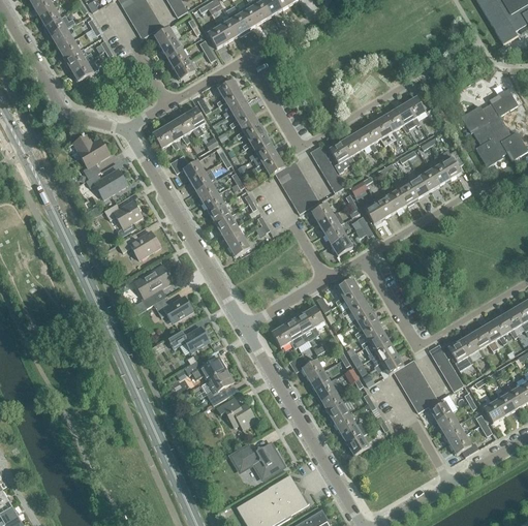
[(39,0),(32,5),(38,16),(53,7),(49,0),(39,0)]
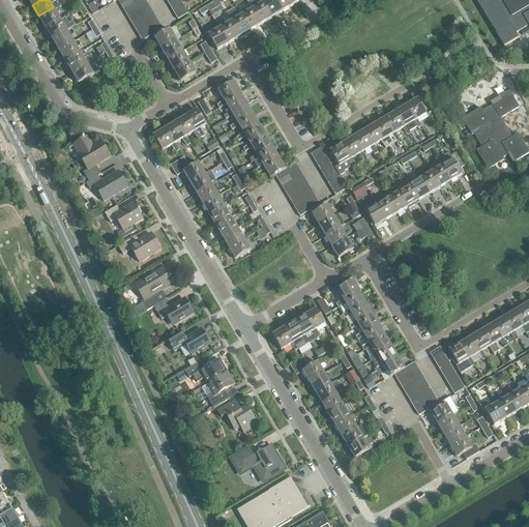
[(86,3),(91,12),(97,8),(92,0),(86,3)]
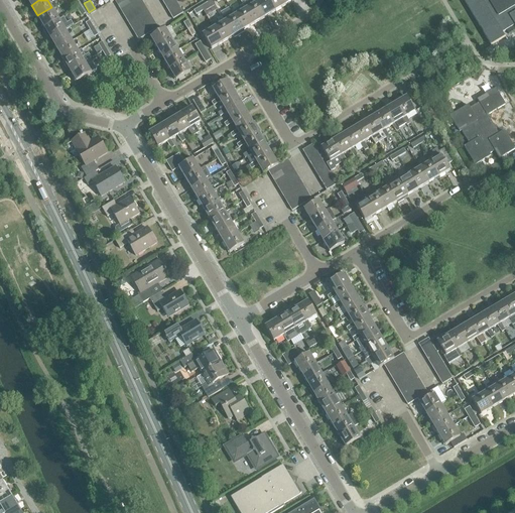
[(142,0),(132,6),(135,11),(145,5),(142,0)]
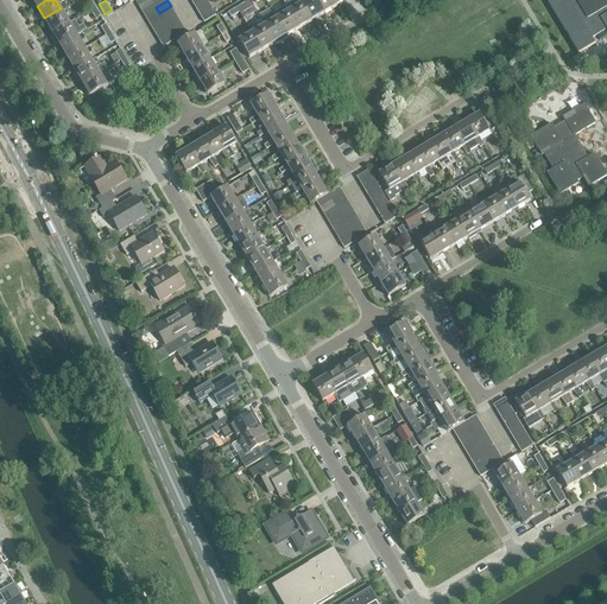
[(196,7),(198,13),(210,6),(207,0),(196,7)]
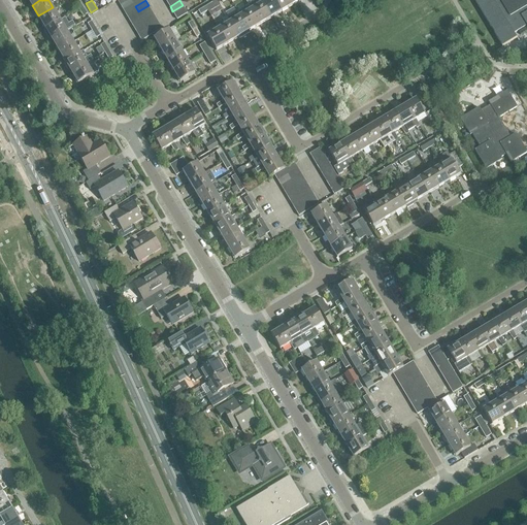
[(269,15),(261,0),(251,0),(248,2),(250,7),(259,22),(269,15)]
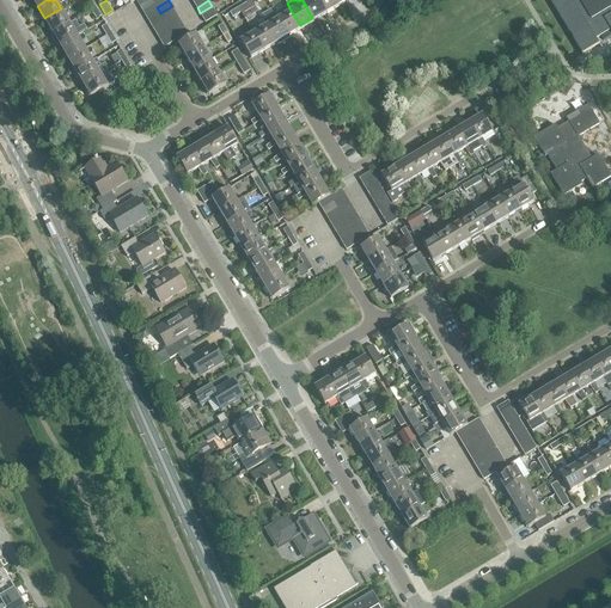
[(303,0),(312,18),(325,10),(318,0),(303,0)]
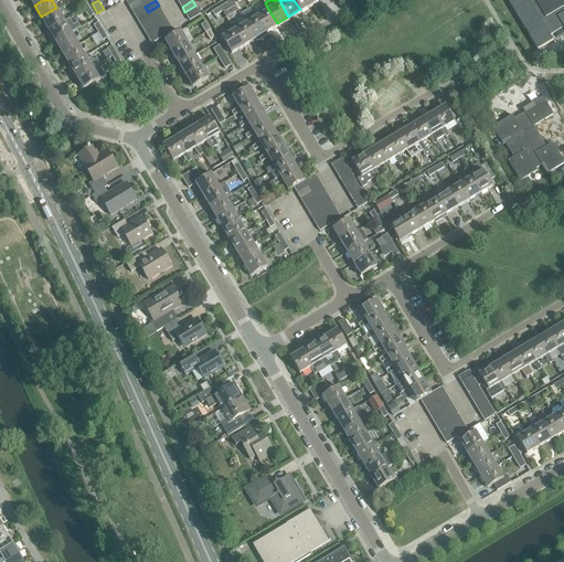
[(294,0),(300,9),(311,2),(310,0),(294,0)]
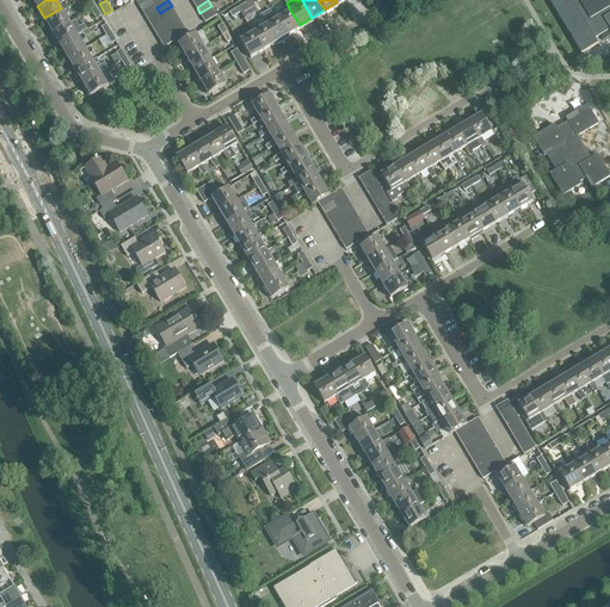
[(579,50),(580,50),(597,41),(597,39),(596,39),(593,36),(608,26),(609,29),(609,0),(549,0),(579,50)]
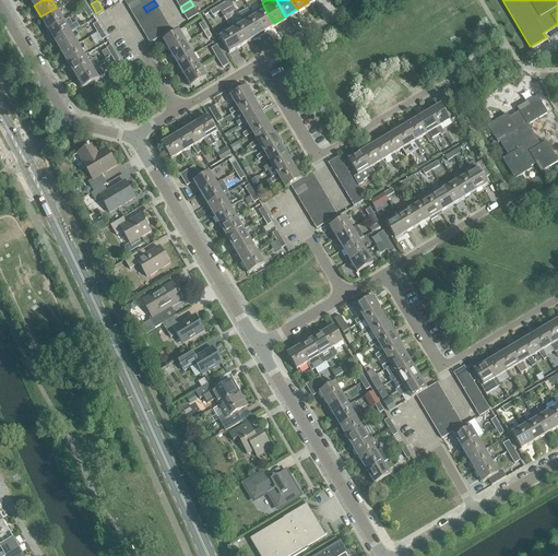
[(141,2),(130,8),(133,13),(143,7),(141,2)]
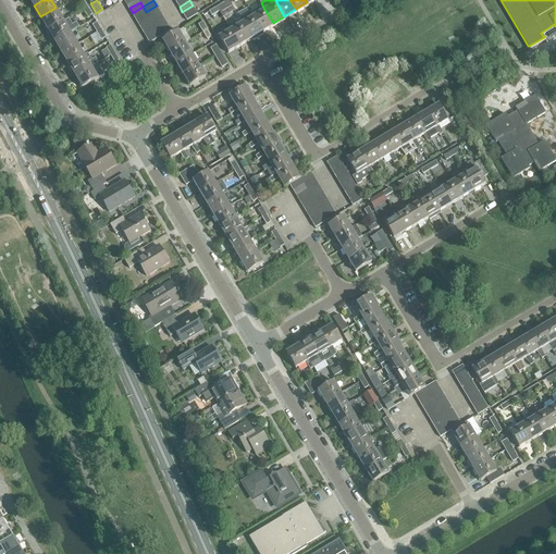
[(160,11),(157,5),(146,12),(149,17),(160,11)]
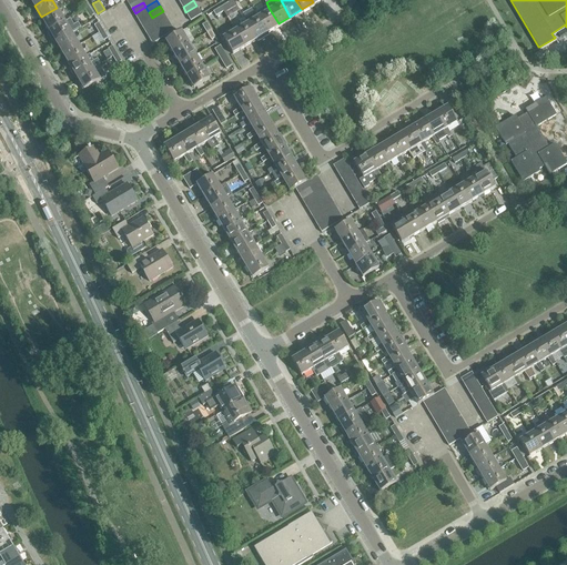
[(190,18),(201,11),(196,6),(185,12),(190,18)]
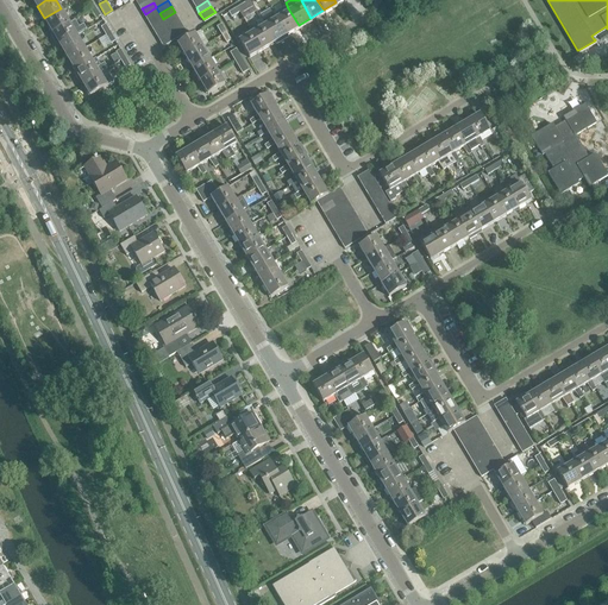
[(148,20),(160,13),(156,7),(145,14),(148,20)]
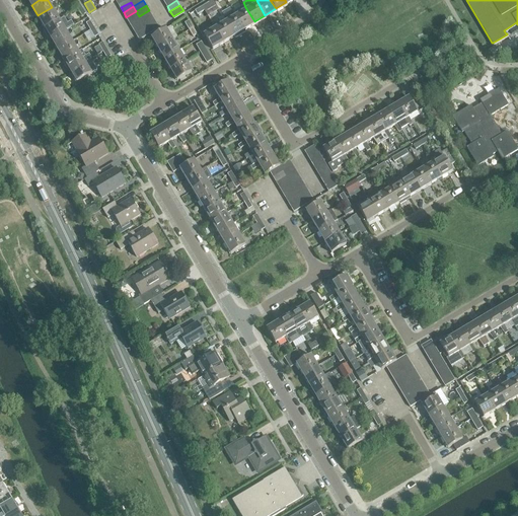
[(59,17),(52,7),(38,15),(44,26),(59,17)]
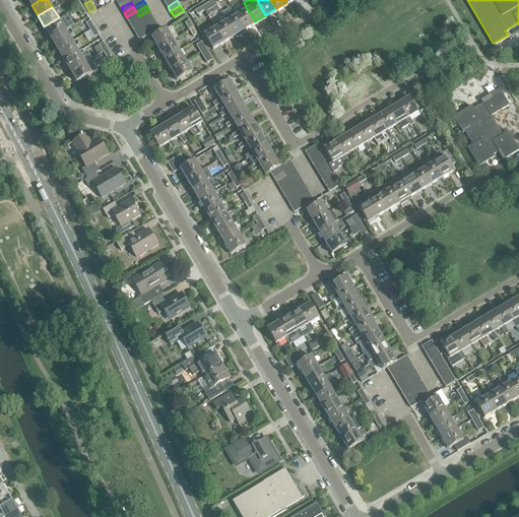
[(236,13),(244,27),(255,21),(246,7),(236,13)]
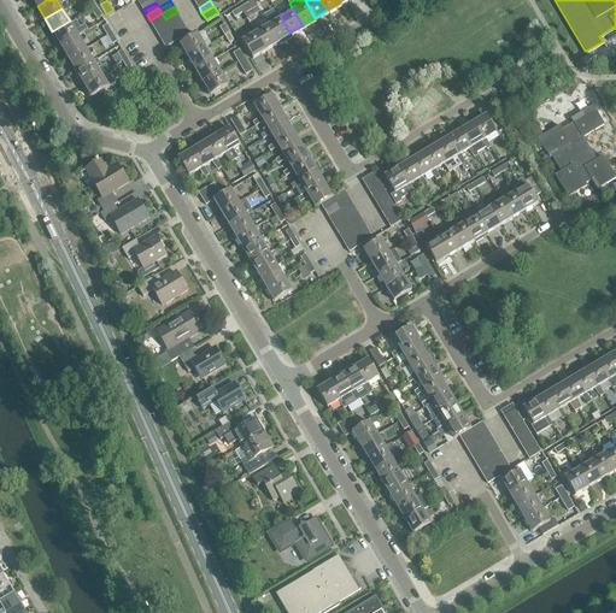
[(165,19),(169,25),(181,18),(177,12),(165,19)]
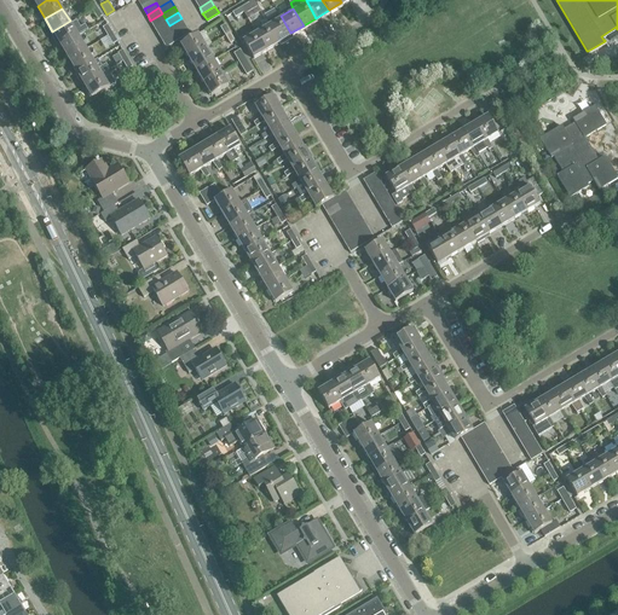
[(154,27),(166,19),(162,13),(150,21),(154,27)]
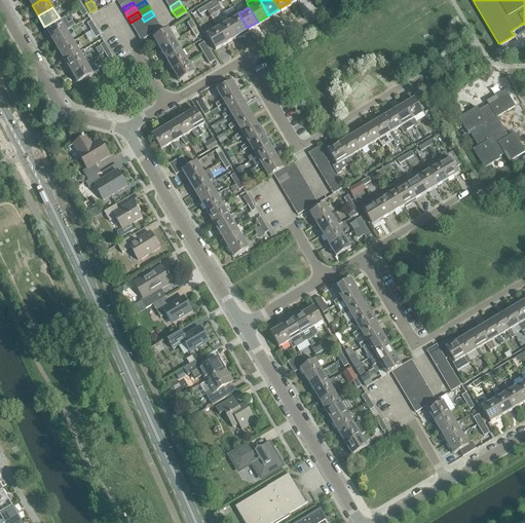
[(227,20),(236,34),(247,28),(238,13),(227,20)]
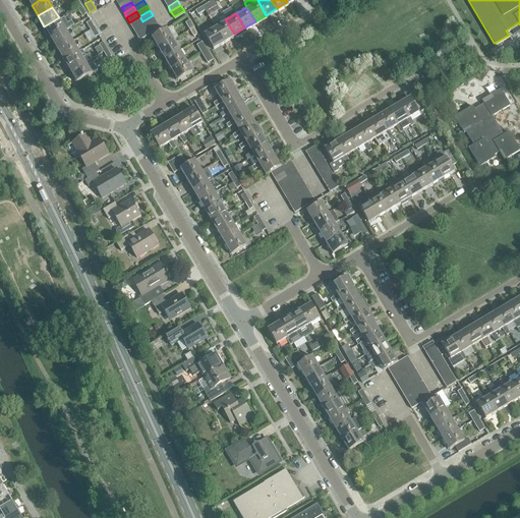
[(59,17),(44,26),(42,27),(46,34),(48,33),(51,37),(65,29),(73,23),(70,18),(66,20),(63,14),(59,17)]
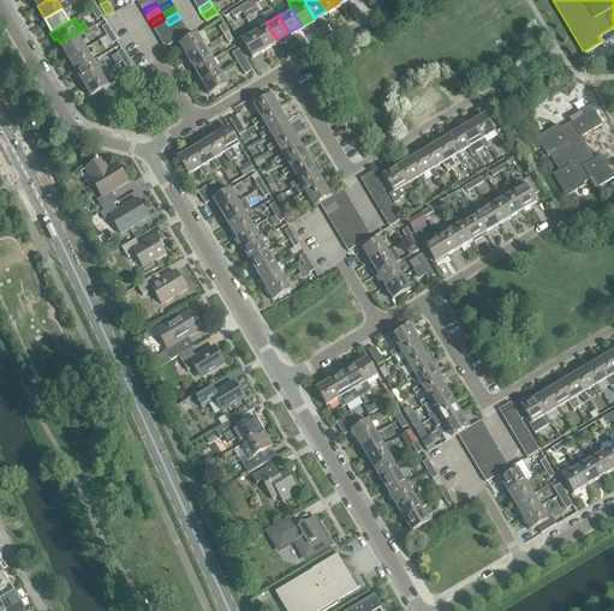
[(172,31),(184,24),(180,18),(168,25),(172,31)]
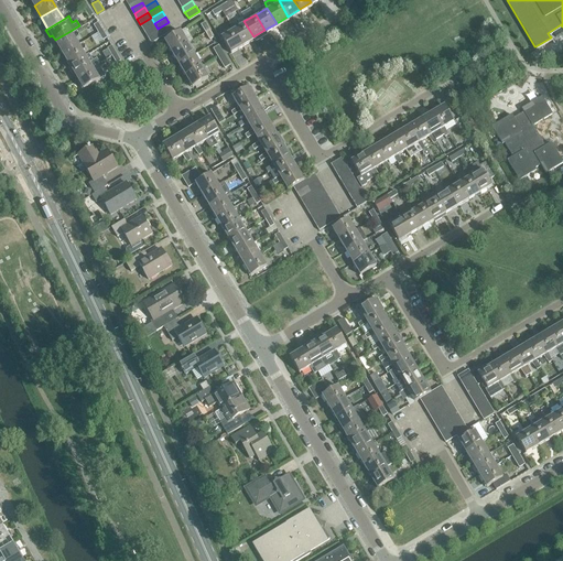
[(143,30),(154,23),(151,18),(140,24),(143,30)]
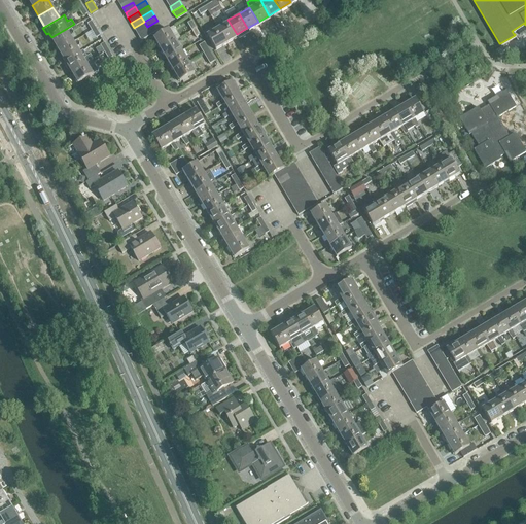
[(217,26),(225,41),(237,34),(228,20),(217,26)]
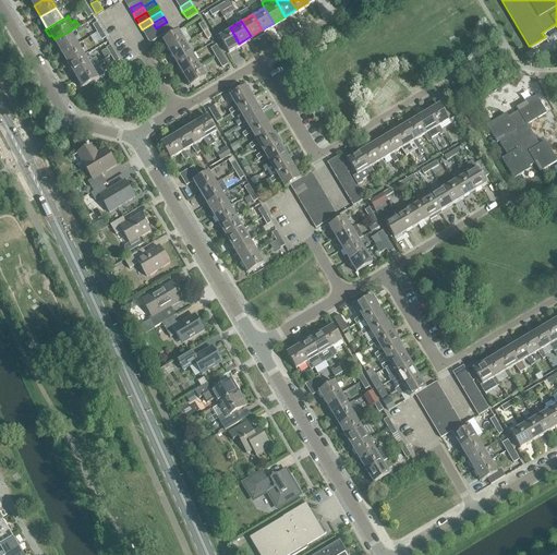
[(156,28),(159,34),(170,27),(167,22),(156,28)]
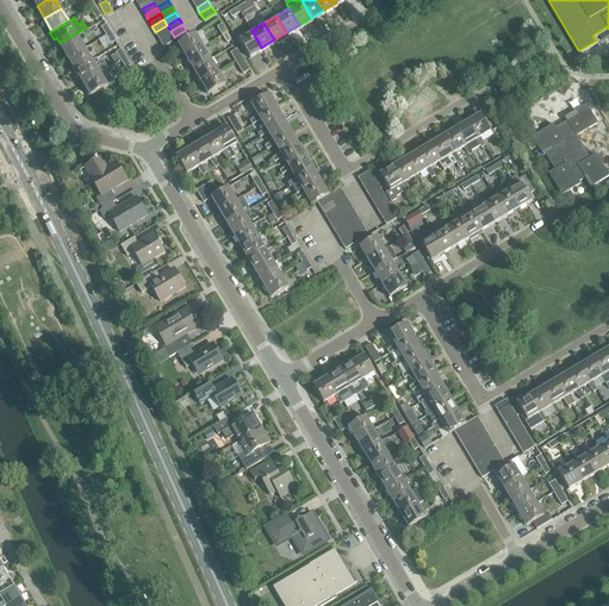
[(171,31),(167,25),(155,32),(159,38),(171,31)]
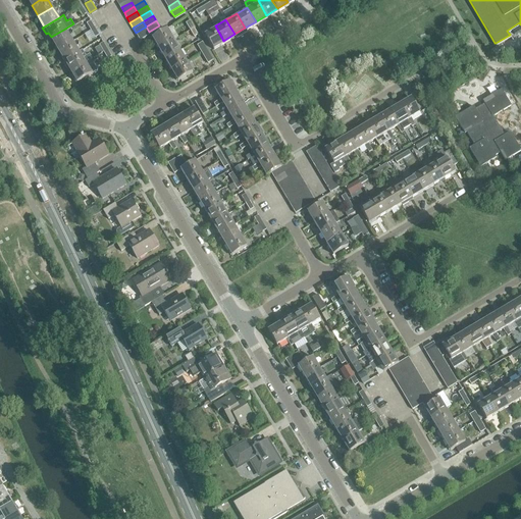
[(170,23),(151,35),(158,46),(172,38),(172,37),(177,34),(170,23)]
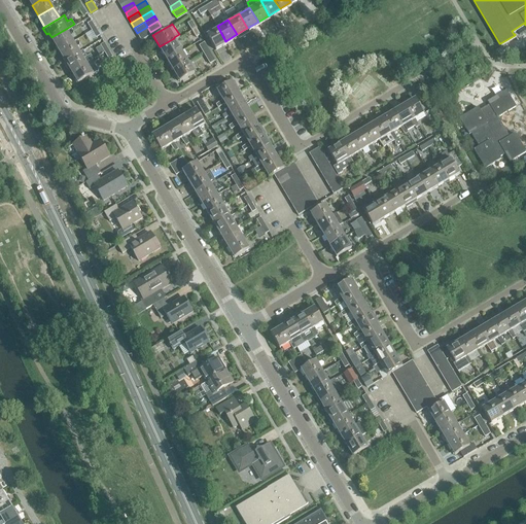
[(206,33),(215,47),(225,41),(217,26),(206,33)]
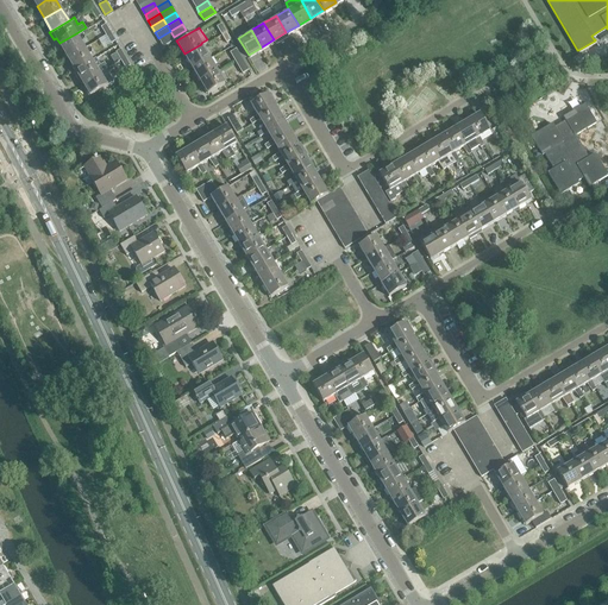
[(174,37),(170,31),(158,38),(162,44),(174,37)]
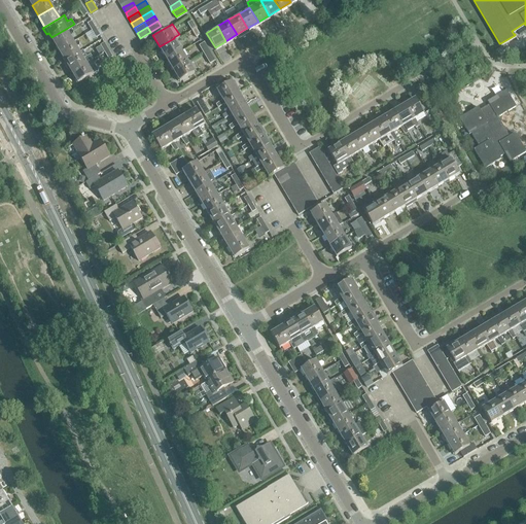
[(72,39),(66,29),(51,37),(58,48),(72,39)]
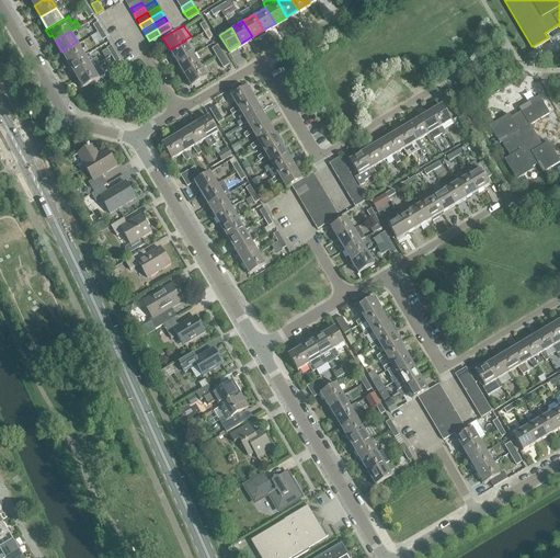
[(192,52),(185,41),(170,49),(176,61),(192,52)]
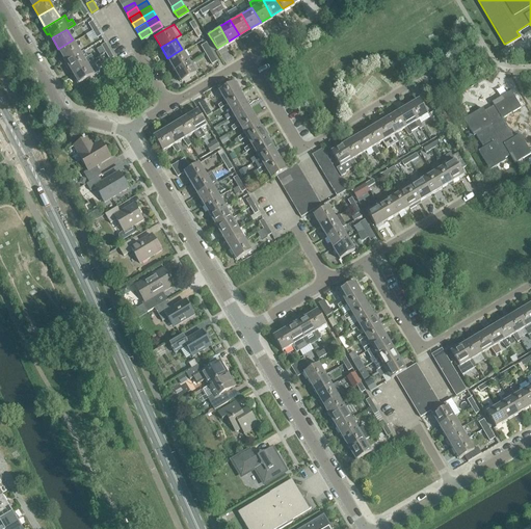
[(73,40),(58,49),(64,59),(79,51),(73,40)]
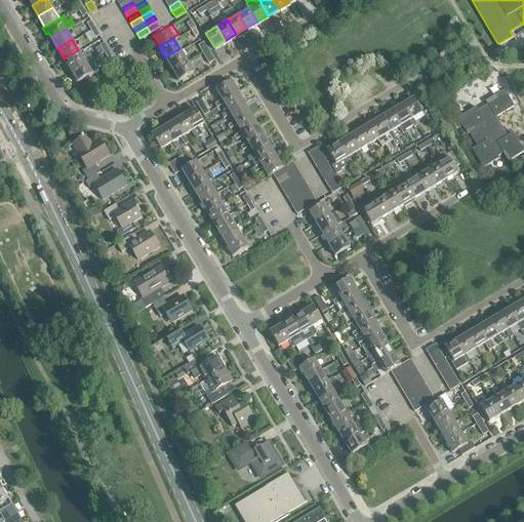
[(201,48),(206,45),(203,40),(198,43),(201,48)]
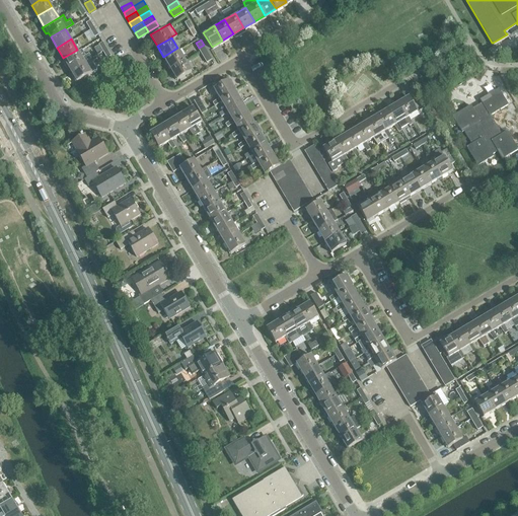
[(211,57),(204,45),(199,48),(206,60),(211,57)]
